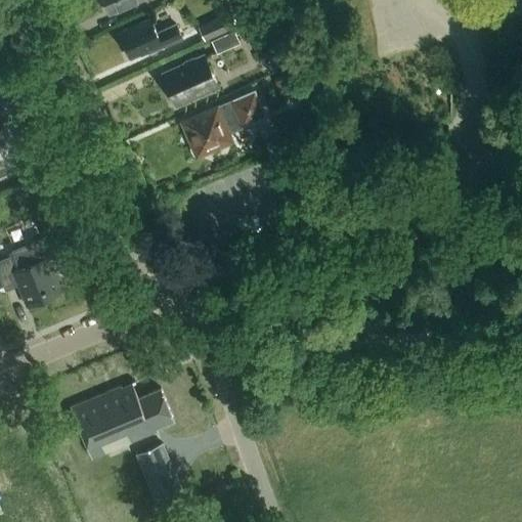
[(132,5),(144,0),(99,0),(106,16),(126,8),(129,8),(132,5)]
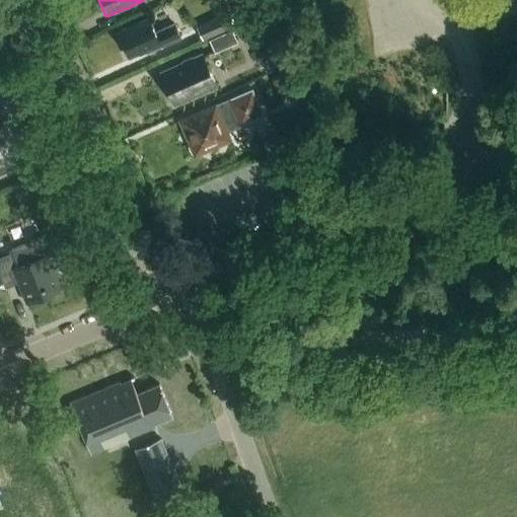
[(227,12),(195,26),(202,42),(233,27),(227,12)]
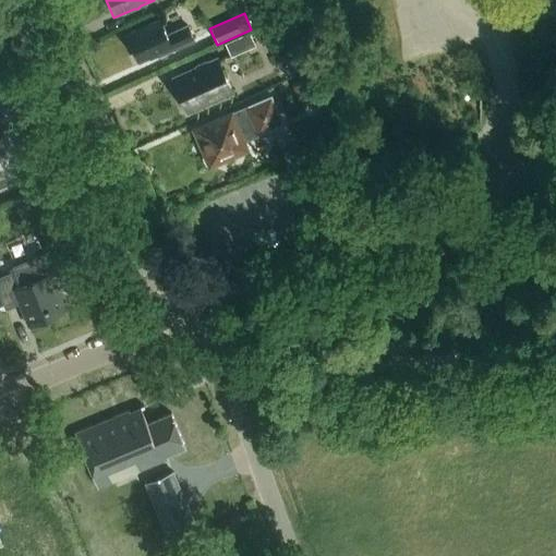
[(155,55),(156,58),(192,43),(185,27),(165,37),(158,22),(125,37),(128,40),(127,44),(129,49),(132,51),(137,63),(155,55)]
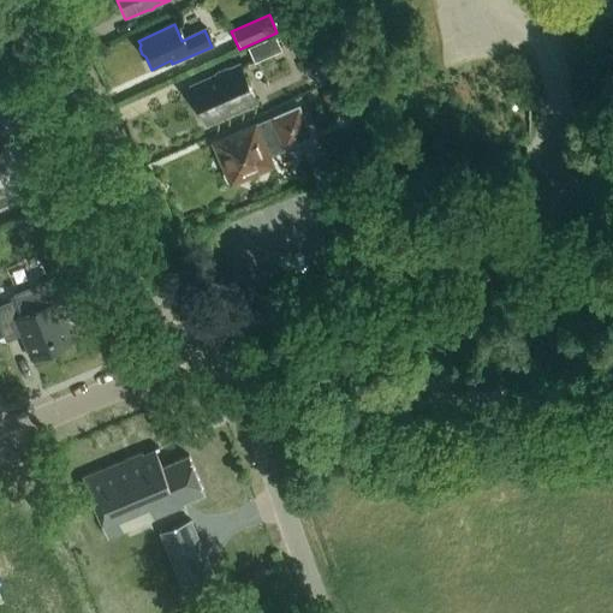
[(273,36),(247,47),(253,63),(279,51),(273,36)]
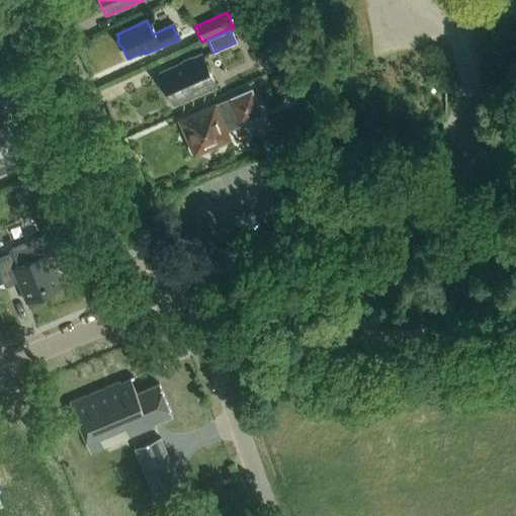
[(171,104),(213,85),(200,55),(190,59),(158,73),(168,98),(171,104)]
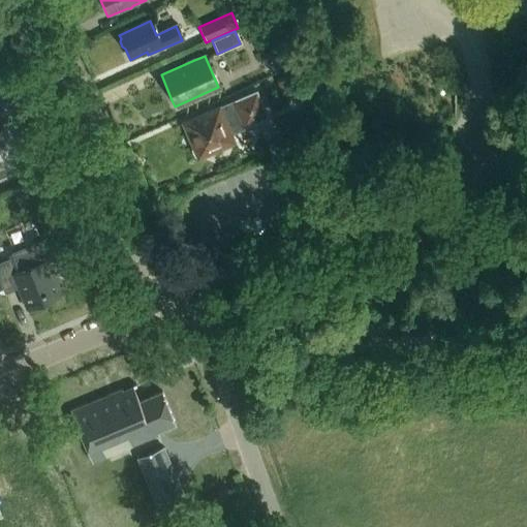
[(292,76),(277,84),(284,99),(299,92),(292,76)]
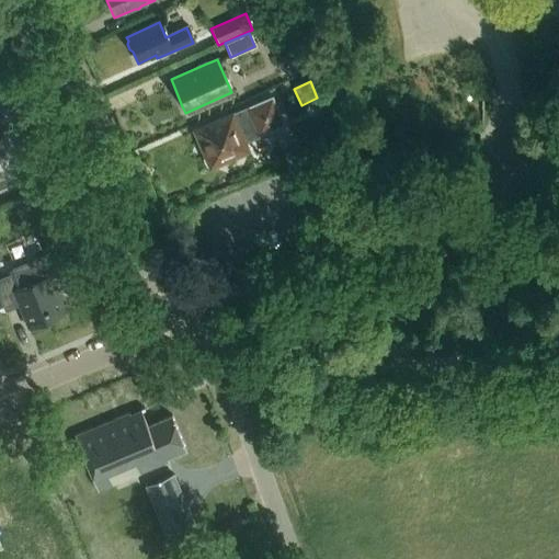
[(241,144),(281,126),(270,101),(230,118),(230,117),(195,134),(209,168),(244,152),(241,144)]
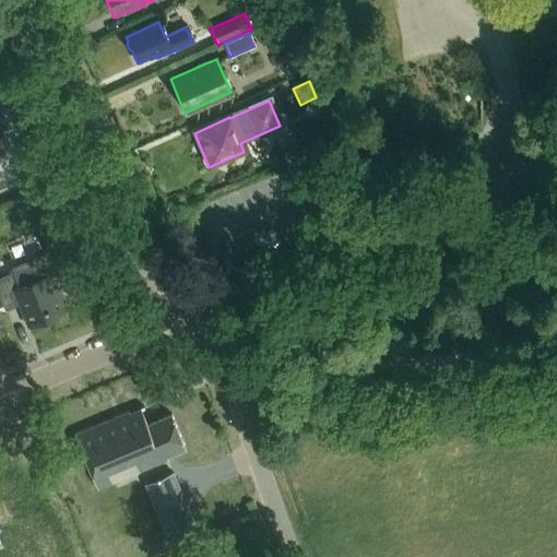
[(31,146),(18,152),(28,177),(42,170),(31,146)]
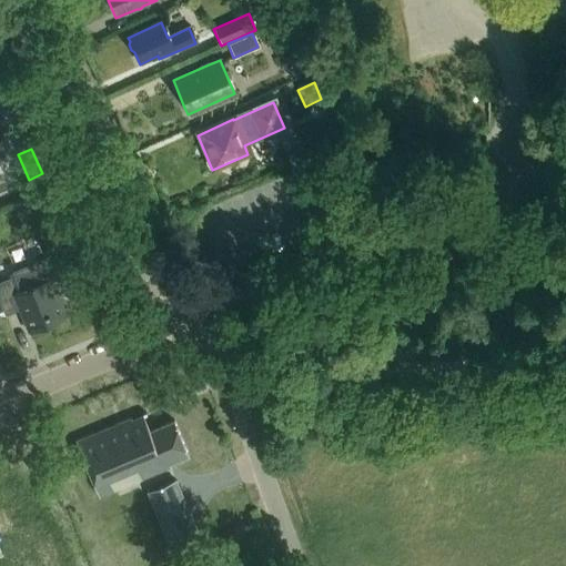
[(27,334),(68,316),(60,297),(58,299),(50,281),(16,295),(10,280),(0,283),(0,309),(2,314),(17,309),(27,334)]
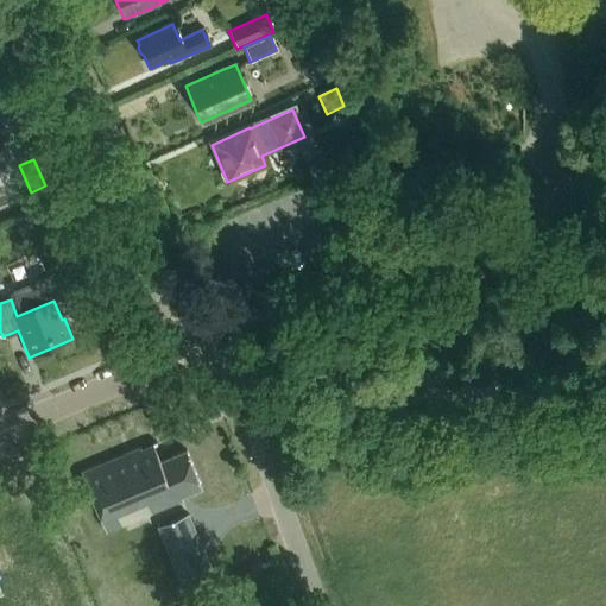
[(157,464),(149,443),(79,473),(105,535),(122,528),(150,516),(175,505),(183,502),(182,499),(201,491),(184,452),(157,464)]
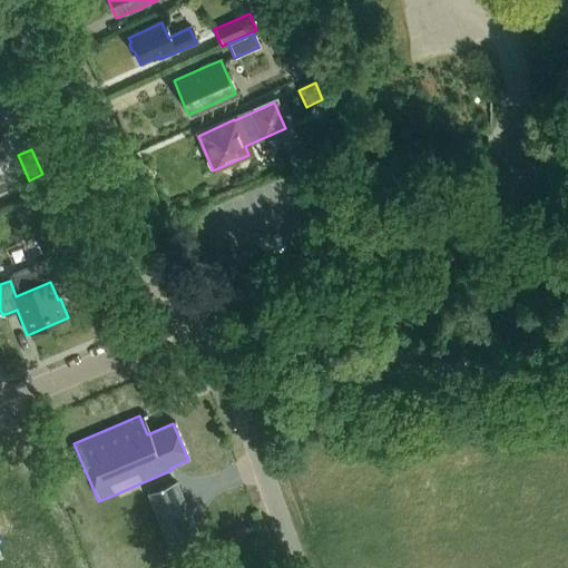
[(153,492),(155,499),(166,522),(173,541),(183,537),(189,534),(197,531),(189,512),(182,516),(176,519),(165,495),(172,492),(169,486),(168,486),(163,488),(153,492)]
